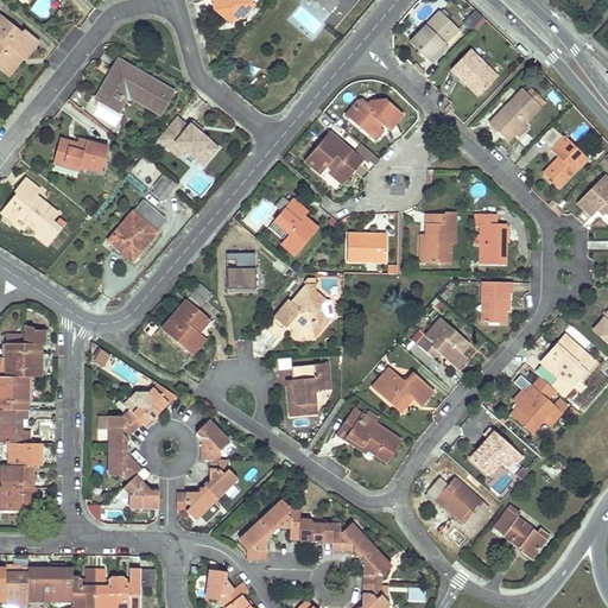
[(213,0),(215,11),(230,24),(235,18),(240,17),(242,19),(254,5),(247,0),(213,0)]
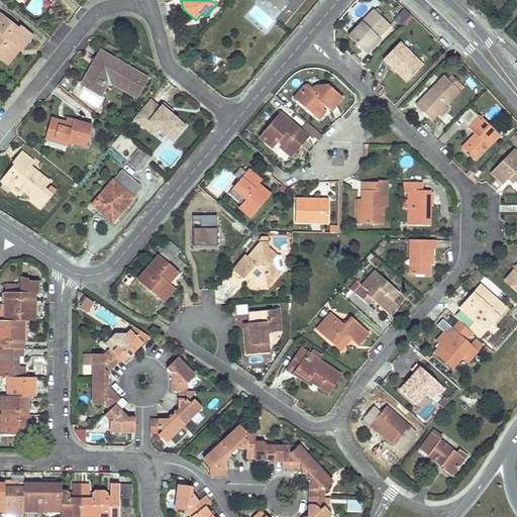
[(268,0),(281,11),(284,6),(288,2),(285,0),(268,0)]
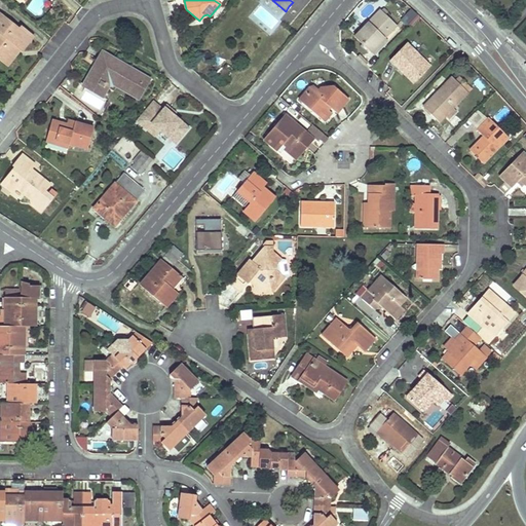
[(369,52),(383,38),(396,26),(379,9),(353,37),(369,52)]
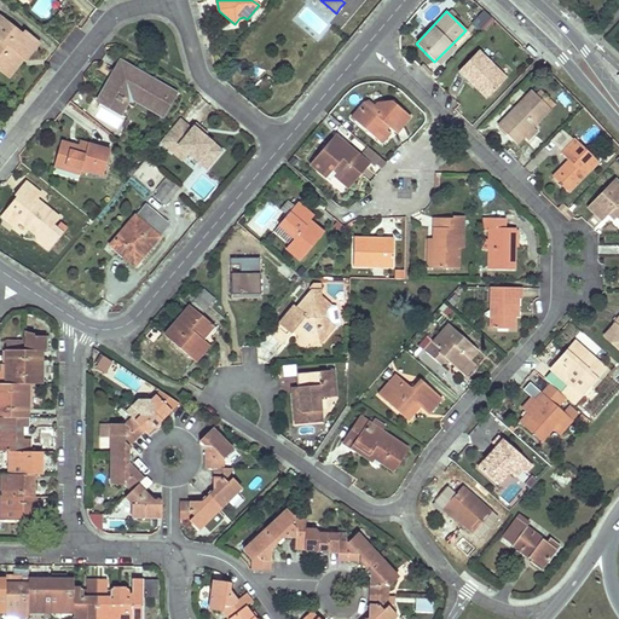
[(479,27),(484,32),(495,21),(489,16),(479,27)]
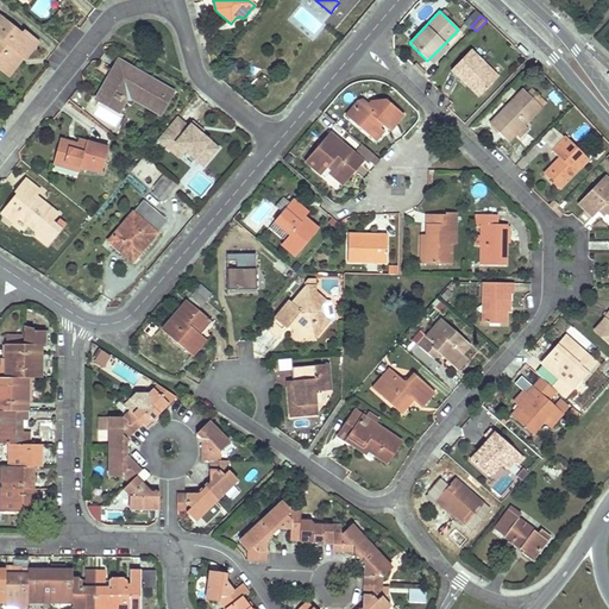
[(0,38),(0,68),(6,73),(20,55),(24,58),(25,60),(38,43),(24,32),(22,35),(0,17),(0,38),(0,39),(0,38)]
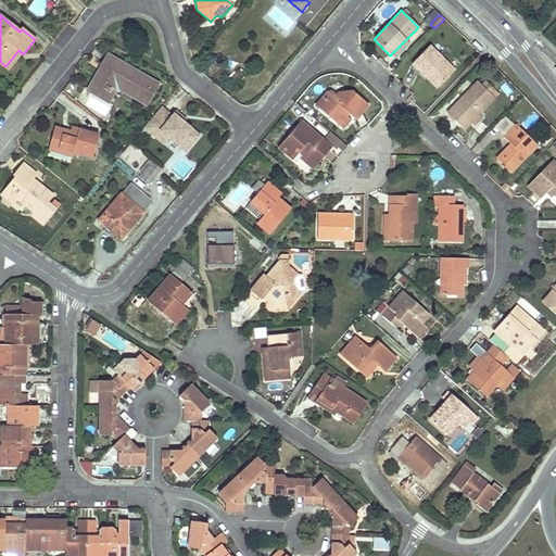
[(405,40),(390,55),(394,59),(408,43),(405,40)]
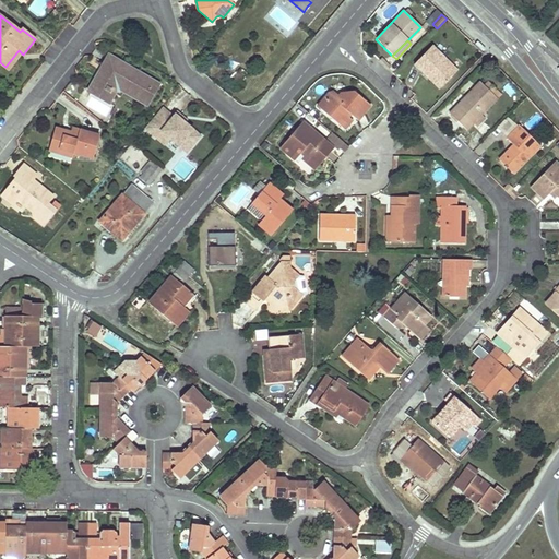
[(482,51),(485,48),(478,40),(475,44),(482,51)]
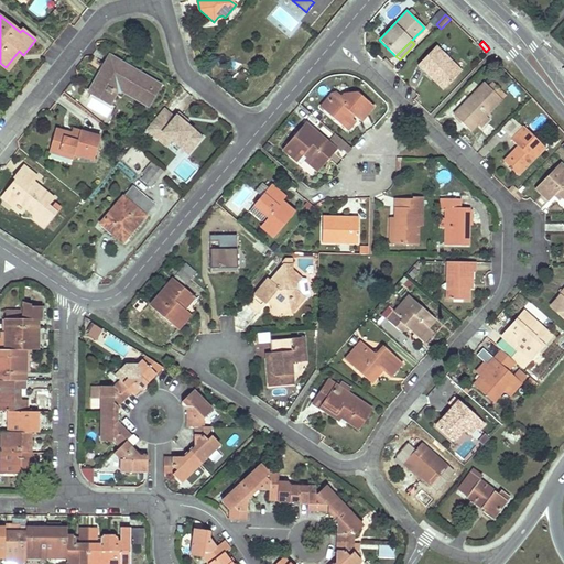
[(434,74),(447,86),(462,72),(435,46),(418,65),(431,77),(434,74)]
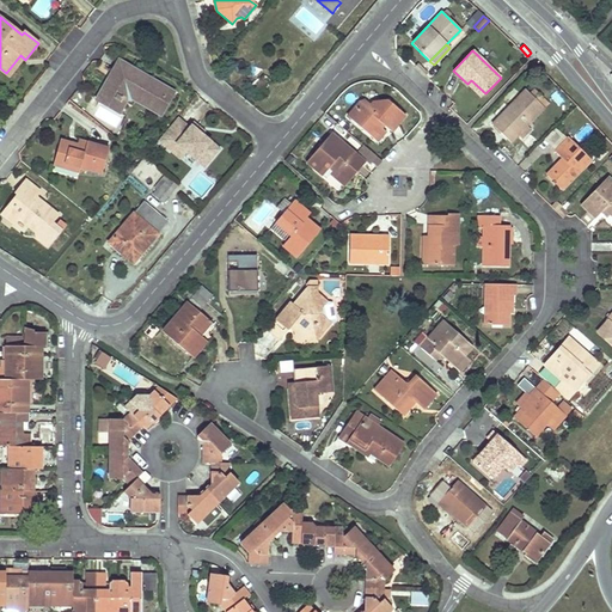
[(20,55),(6,73),(10,77),(24,59),(20,55)]
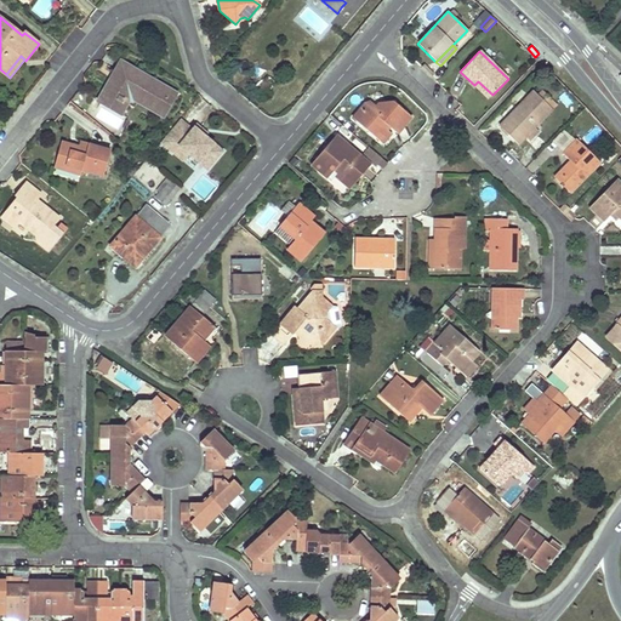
[(125,75),(130,67),(120,61),(115,70),(125,75)]
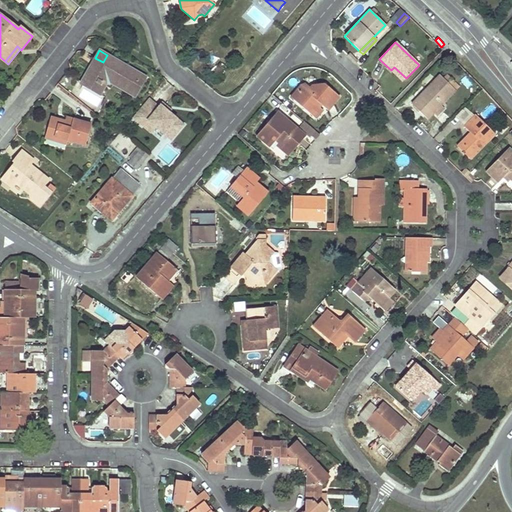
[(96,63),(95,65),(94,67),(91,65),(84,76),(92,80),(93,79),(105,86),(106,83),(110,83),(135,97),(142,85),(138,83),(142,75),(107,55),(103,62),(95,58),(93,61),(96,63)]
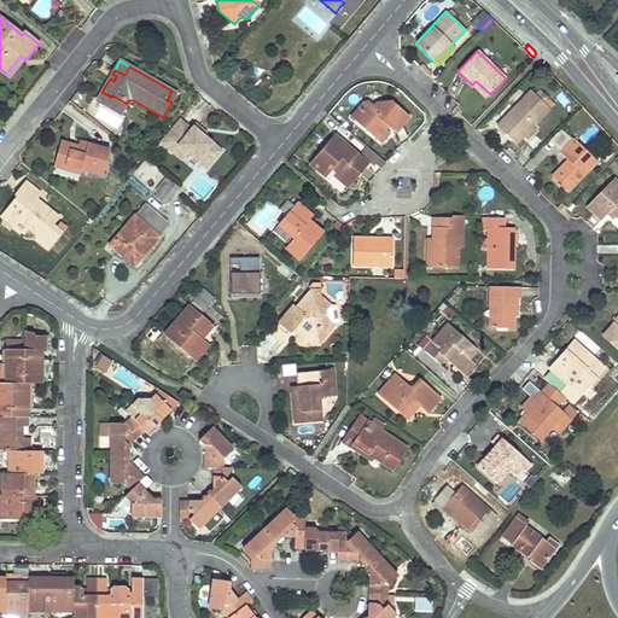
[(487,98),(490,94),(476,81),(472,85),(487,98)]
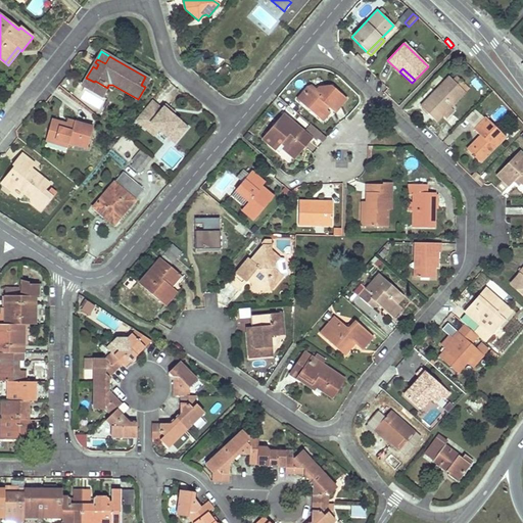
[(453,81),(465,93),(468,89),(456,77),(453,81)]
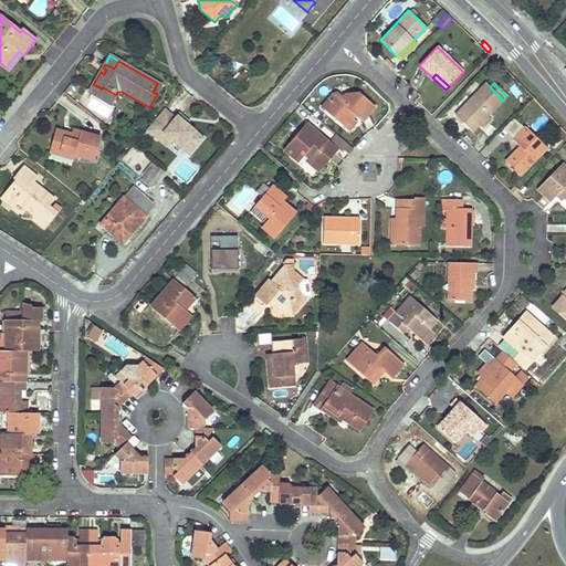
[(88,93),(111,105),(116,95),(103,87),(102,88),(93,84),(88,93)]
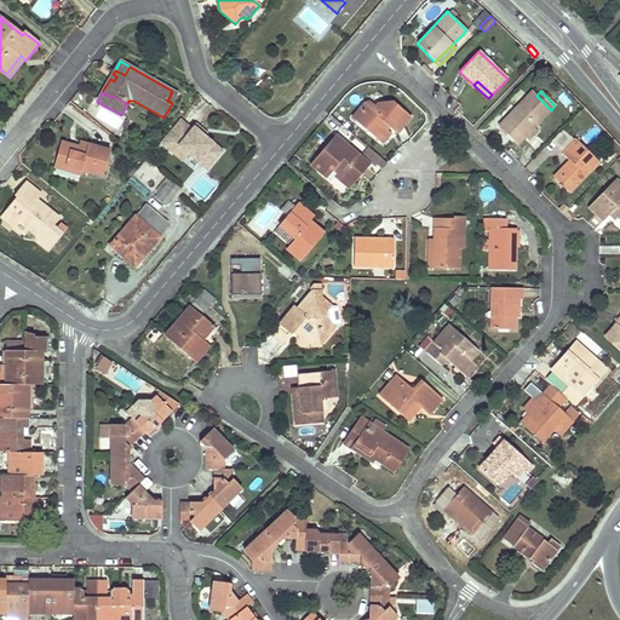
[(517,144),(521,141),(523,137),(533,128),(551,110),(537,96),(533,92),(499,126),(517,144)]
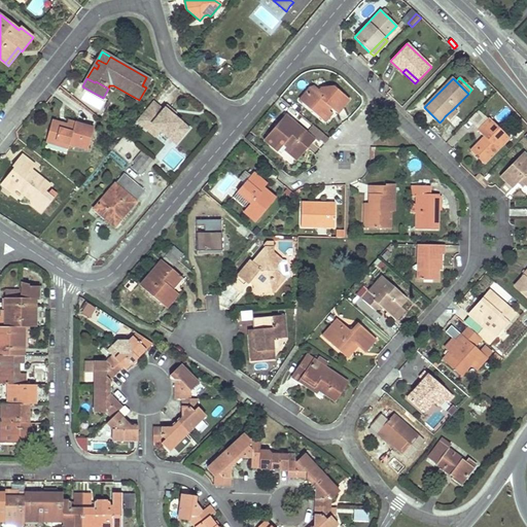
[(337,113),(343,106),(349,99),(335,86),(320,89),(318,90),(314,86),(310,89),(300,101),(321,118),(328,110),(325,108),(326,105),(337,113)]
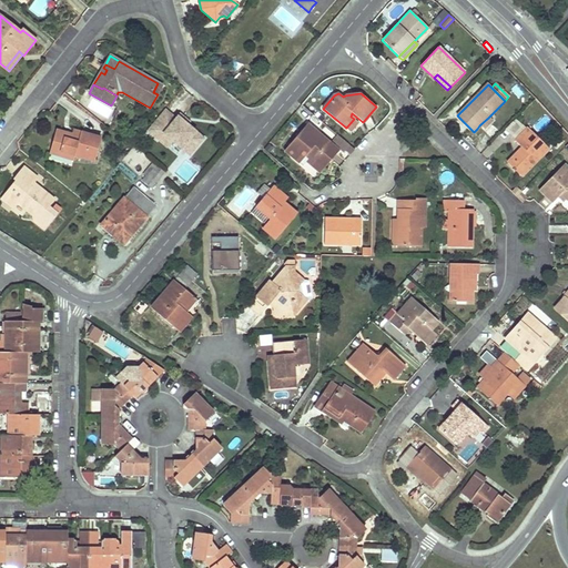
[(164,110),(148,129),(160,139),(165,132),(173,139),(191,153),(205,137),(189,122),(179,114),(175,119),(164,110)]
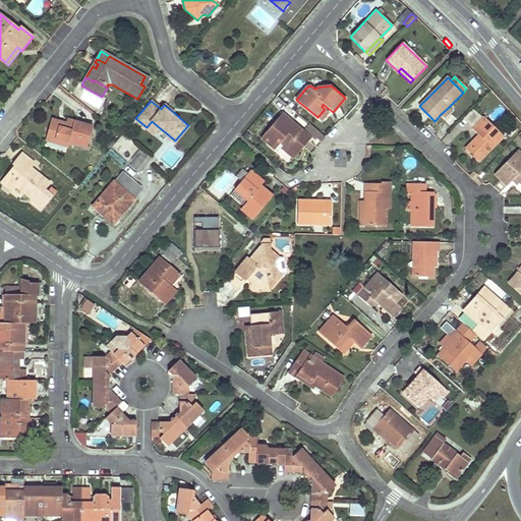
[(166,103),(164,105),(173,112),(175,110),(166,103)]
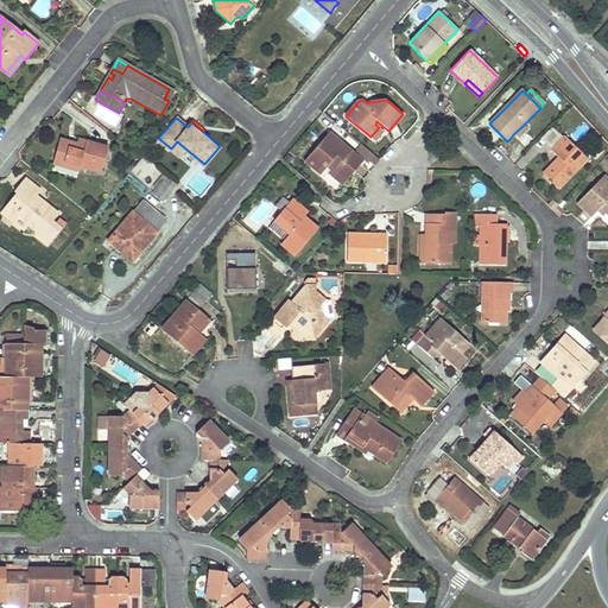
[(518,139),(526,130),(523,126),(513,134),(518,139)]
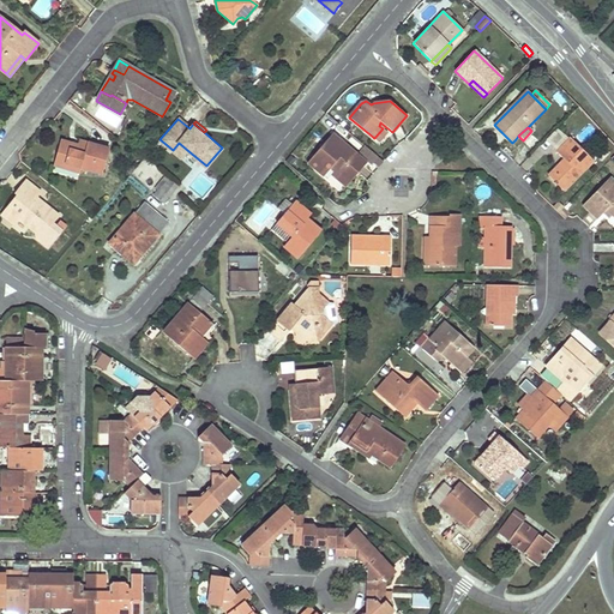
[(378,142),(386,132),(383,128),(374,138),(378,142)]
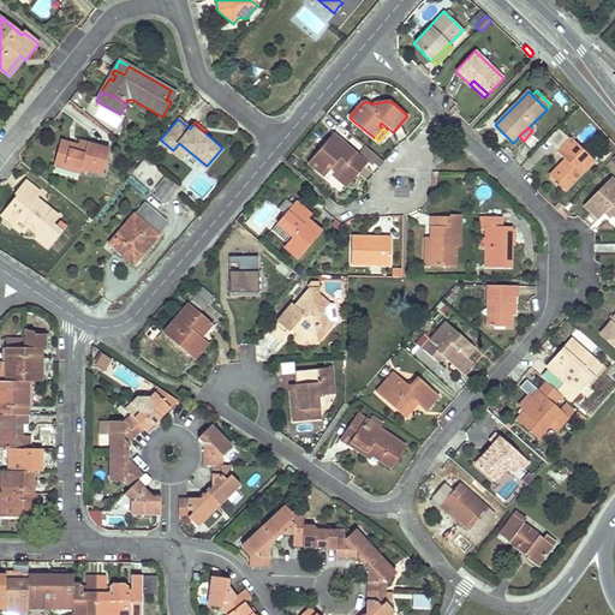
[(332,168),(334,169),(335,171),(350,183),(365,163),(332,135),(308,163),(324,177),(332,168)]
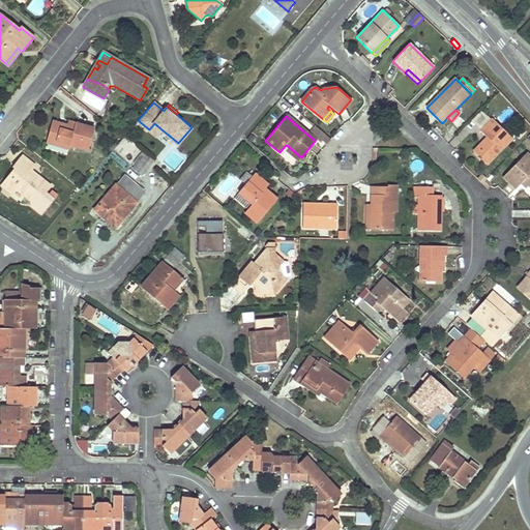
[(489,140),(488,142),(487,143),(484,141),(476,149),(490,162),(512,139),(493,120),(480,131),(487,138),(489,140)]
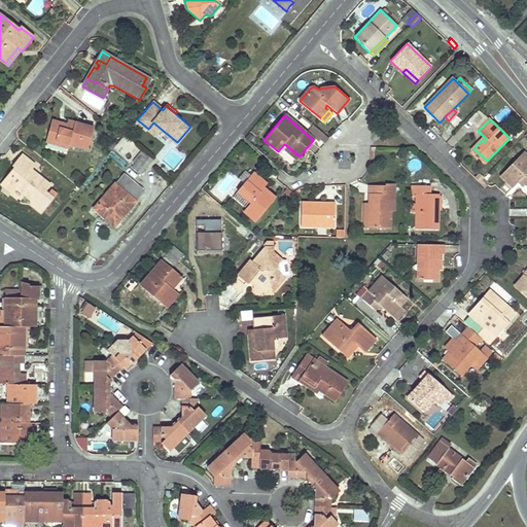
[(66,126),(59,124),(51,121),(46,142),(68,148),(69,145),(88,150),(93,129),(71,124),(70,127),(66,126)]
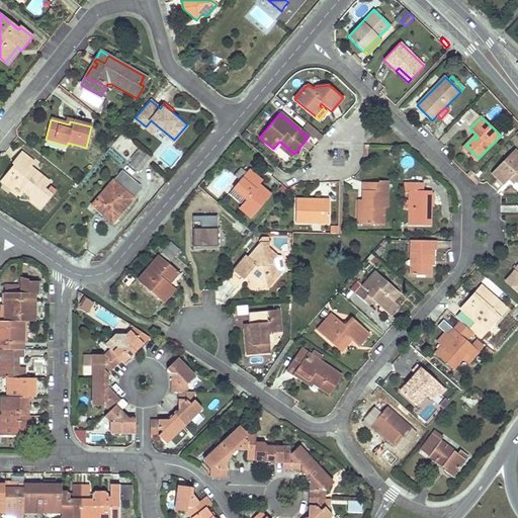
[(151,120),(146,126),(153,133),(158,126),(151,120)]
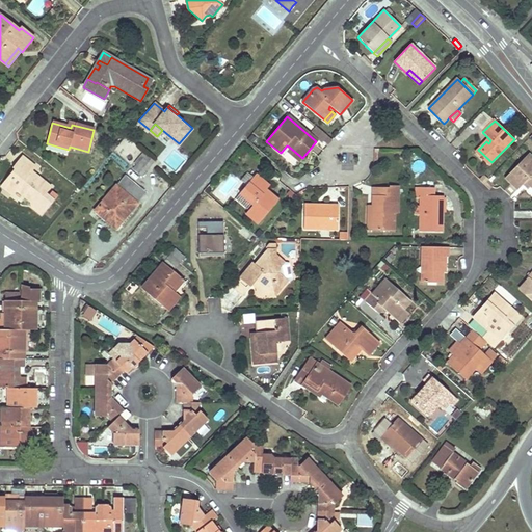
[(313,132),(327,145),(333,139),(318,127),(313,132)]
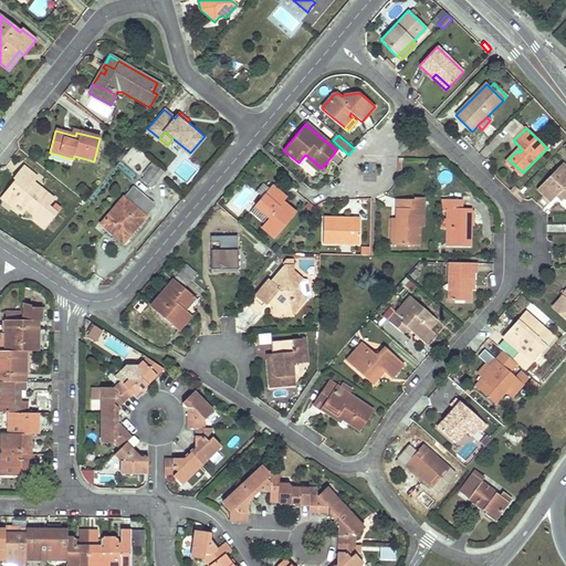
[(305,161),(318,173),(322,168),(308,157),(305,161)]
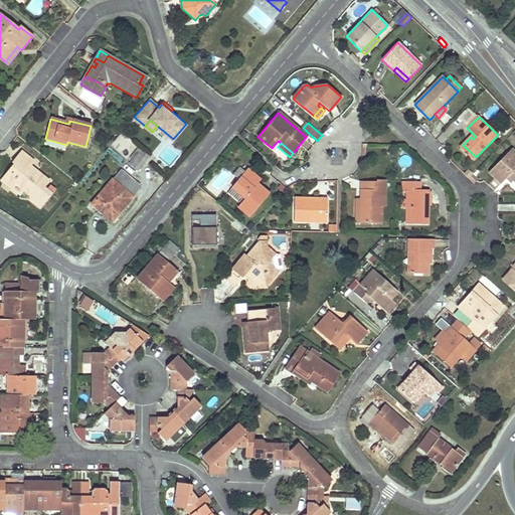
[(476,157),(463,145),(460,148),(473,160),(476,157)]
